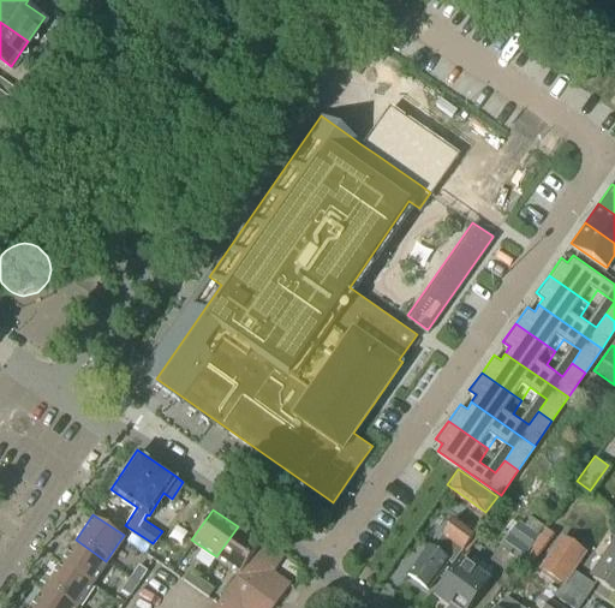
[(454,514),(442,531),(464,546),(476,529),(454,514)]
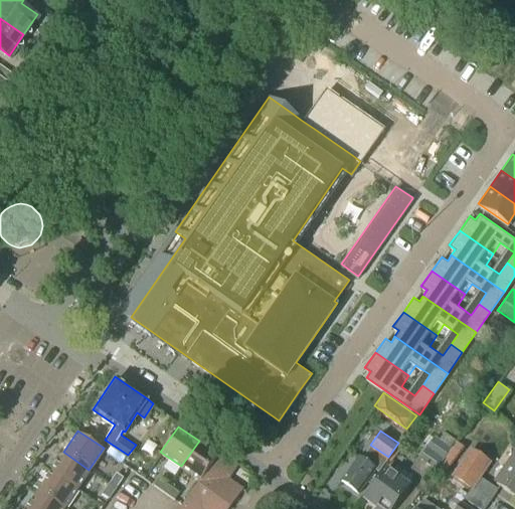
[(419,456),(436,467),(452,445),(435,434),(419,456)]
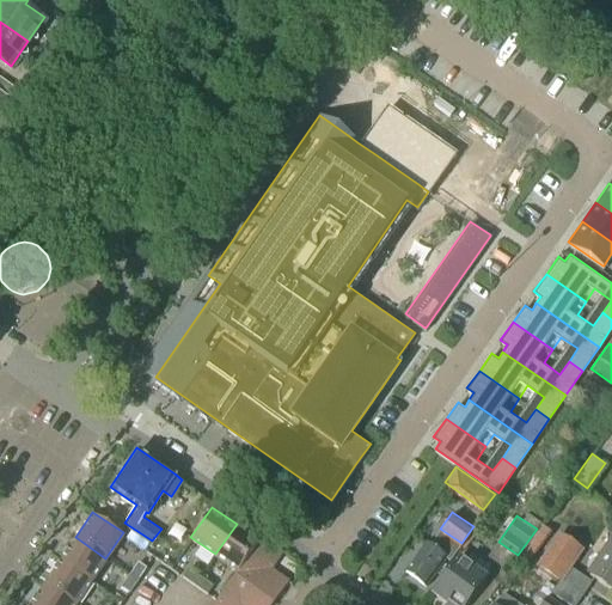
[(611,587),(611,518),(606,527),(611,532),(611,538),(589,572),(611,587)]
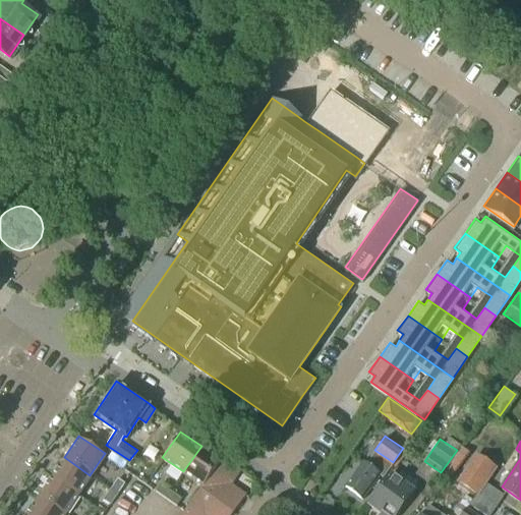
[(201,446),(183,471),(201,483),(219,458),(201,446)]
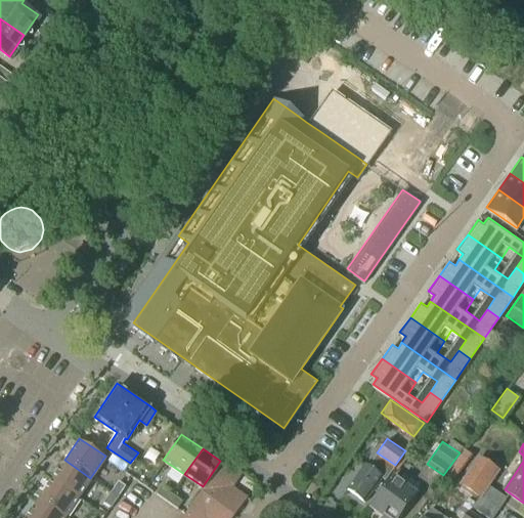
[(359,468),(346,486),(364,500),(381,477),(383,475),(386,477),(395,466),(395,465),(377,452),(368,464),(364,462),(359,468)]
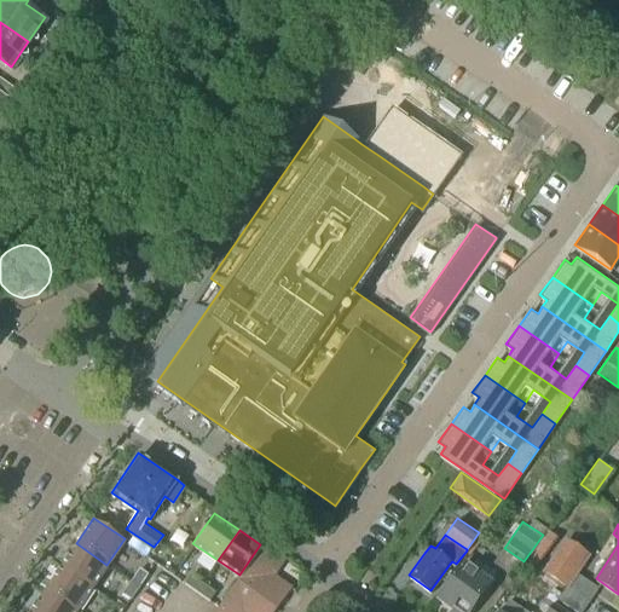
[(567,583),(577,570),(589,552),(570,538),(551,563),(545,571),(566,585),(567,583)]
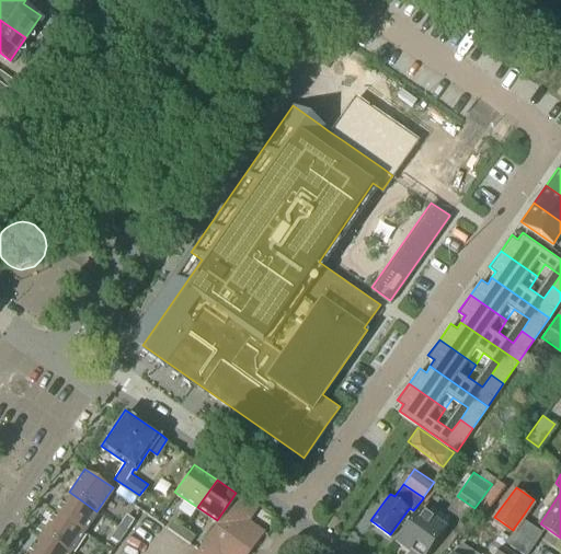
[(217,520),(215,523),(216,524),(251,549),(264,529),(248,518),(259,501),(239,488),(236,493),(217,520)]
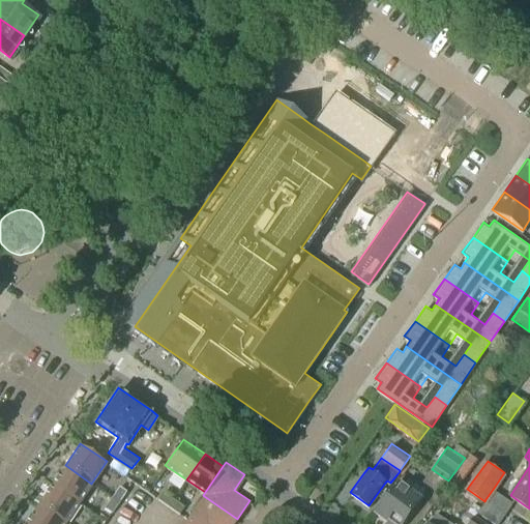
[(53,484),(79,502),(91,484),(65,465),(53,484)]
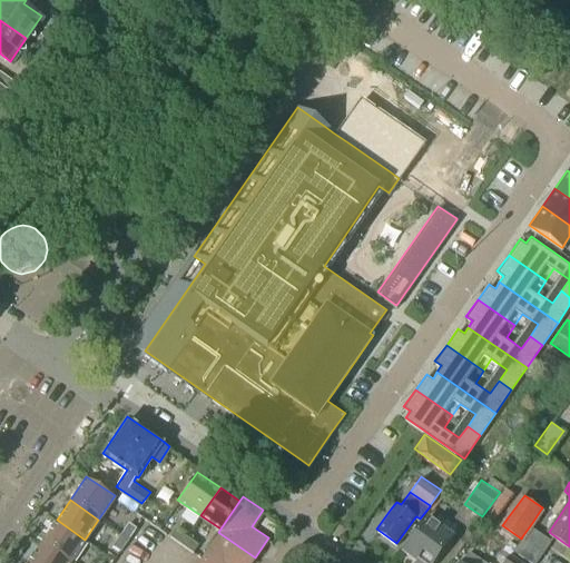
[(404,546),(403,547),(416,559),(413,562),(414,562),(431,562),(444,546),(449,540),(454,532),(429,514),(423,521),(404,546)]
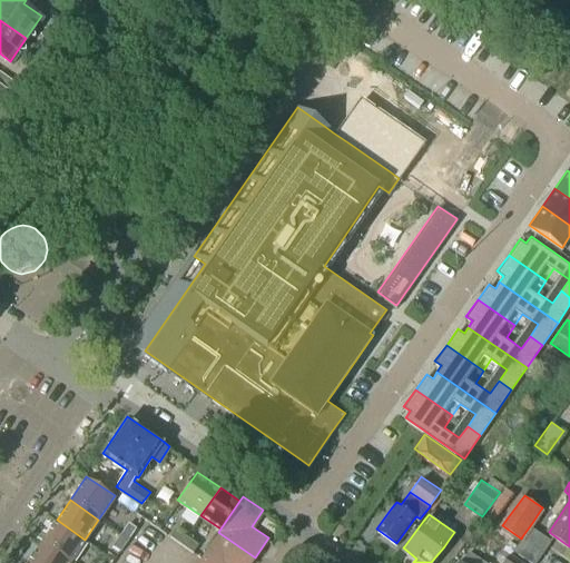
[(71,560),(85,540),(57,520),(43,540),(71,560)]
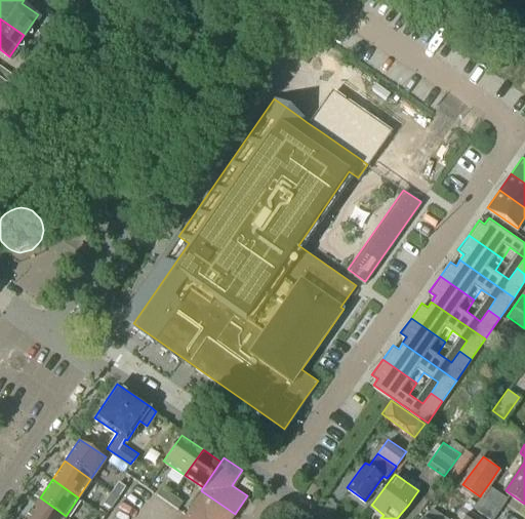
[(117,496),(125,484),(118,479),(110,492),(117,496)]
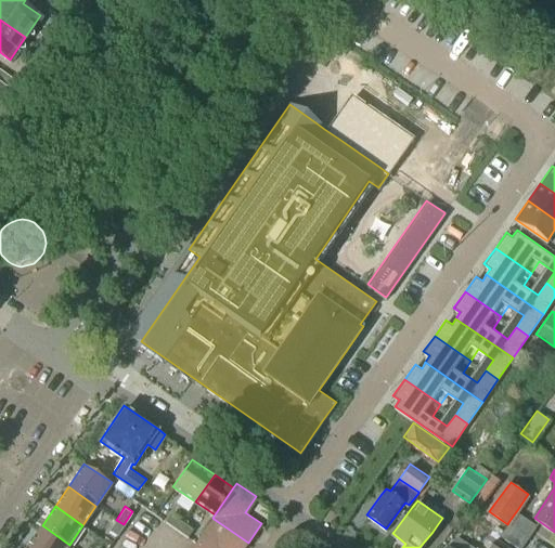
[(508,522),(528,536),(536,524),(517,510),(508,522)]
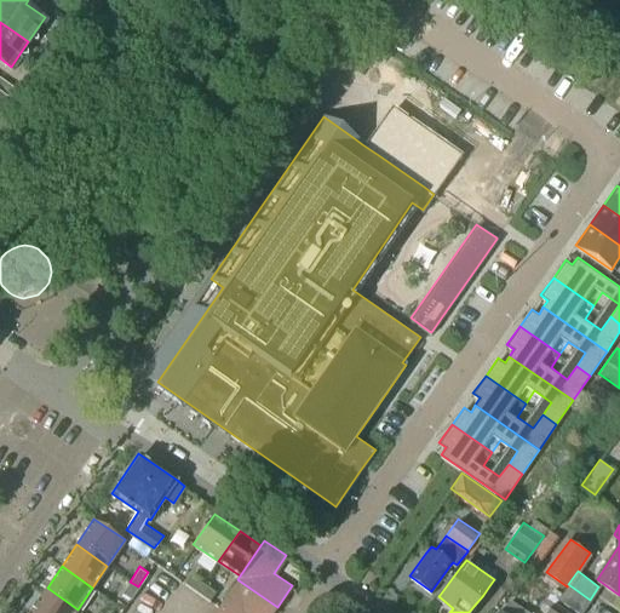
[(197,591),(197,590),(204,583),(190,573),(184,582),(197,591)]
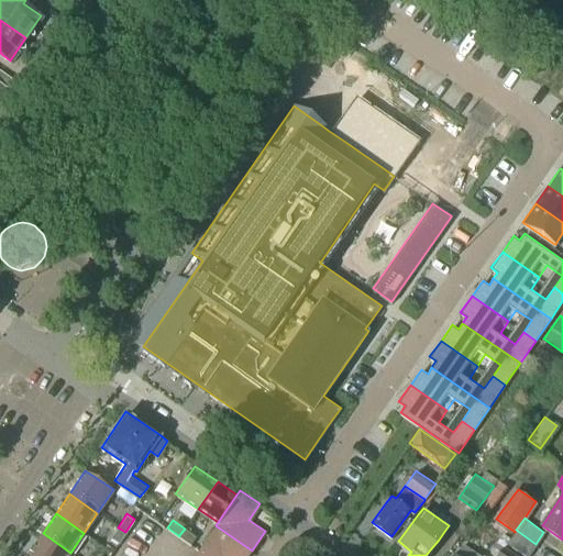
[(194,555),(246,555),(252,551),(217,526),(216,525),(194,555)]
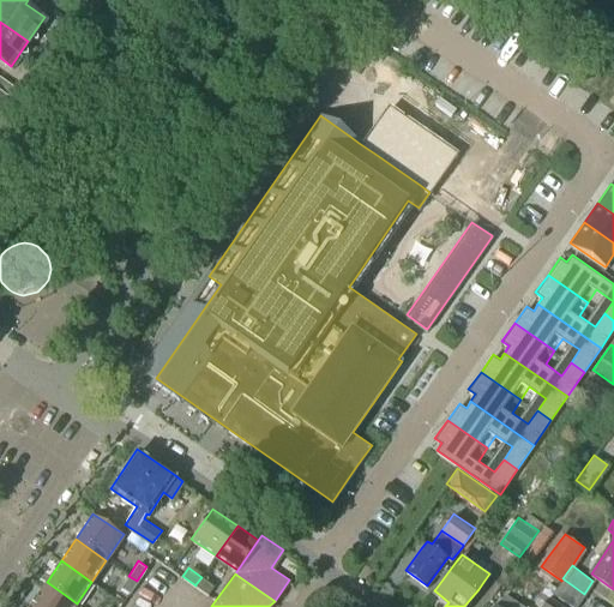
[(130,592),(137,581),(128,576),(121,586),(130,592)]
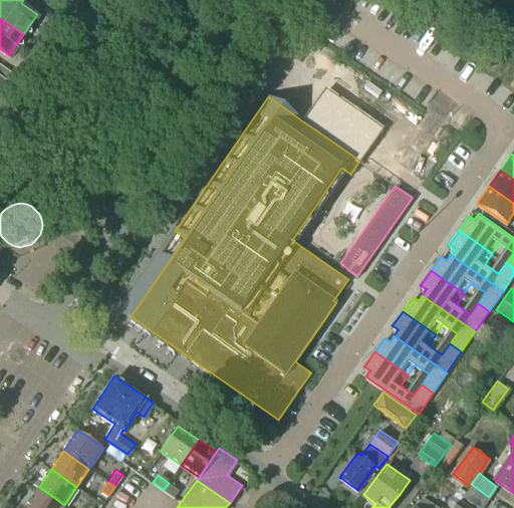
[(174,496),(179,489),(169,483),(164,489),(164,490),(174,496)]
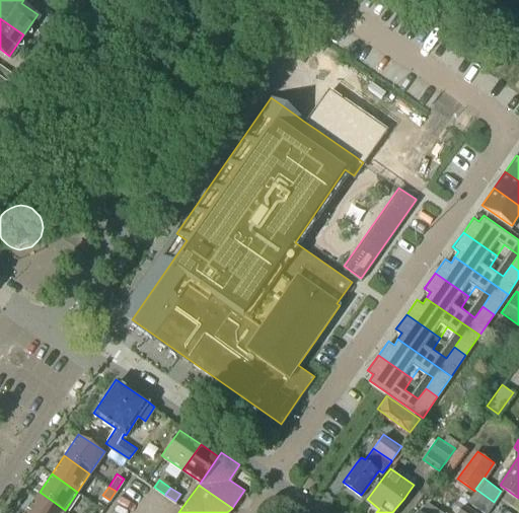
[(485,512),(494,502),(475,489),(474,491),(467,500),(485,512)]
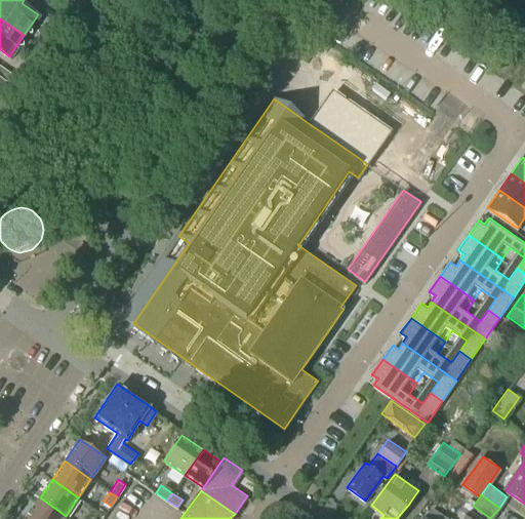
[(470,496),(463,505),(470,509),(471,509),(476,501),(470,496)]
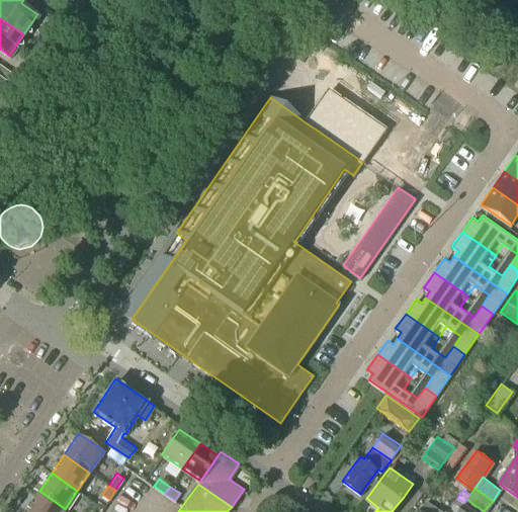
[(26,511),(27,511),(62,511),(65,509),(39,491),(26,511)]
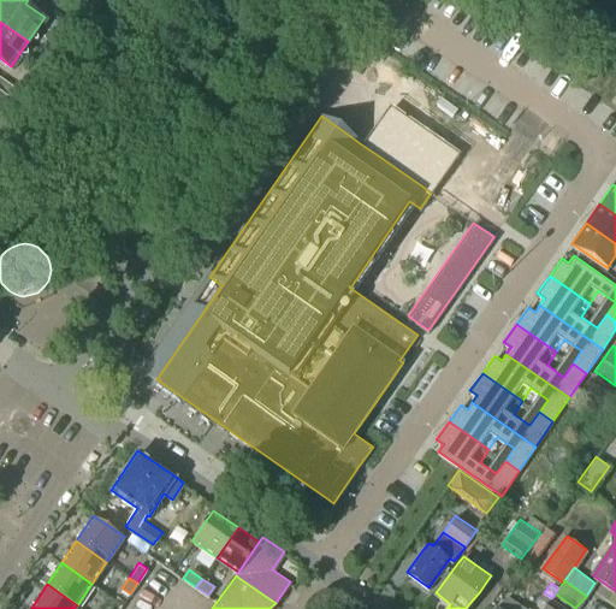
[(537,602),(545,608),(551,598),(544,592),(537,602)]
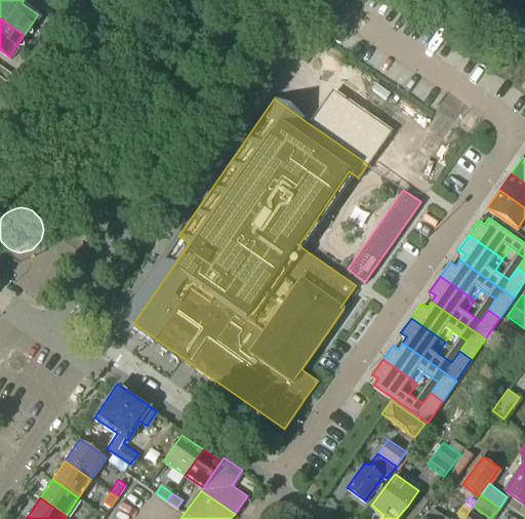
[(448,518),(449,518),(432,507),(423,518),(422,517),(420,518),(448,518)]
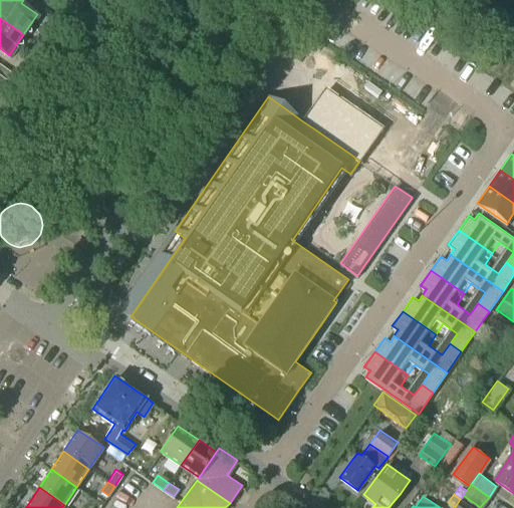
[(475,507),(461,498),(454,507),(475,507)]
